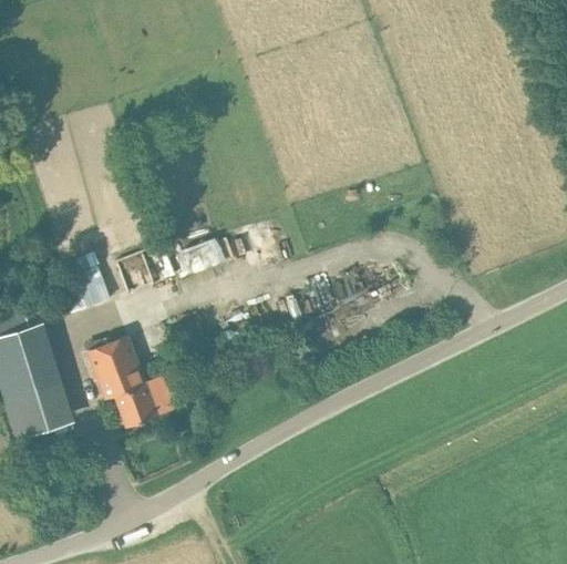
[(174,256),(184,279),(225,260),(214,237),(174,256)]
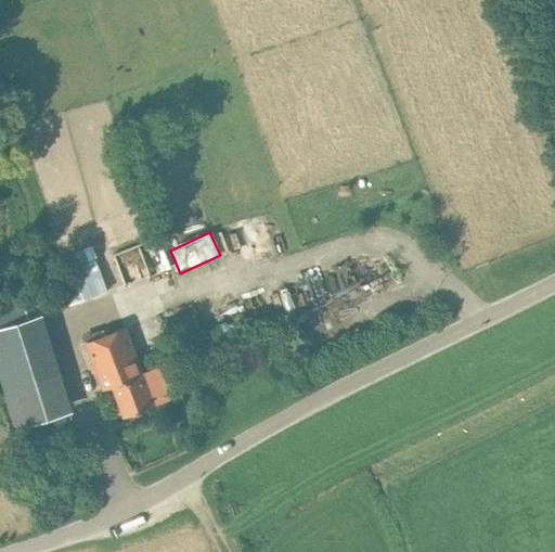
[(59,312),(74,306),(107,294),(100,273),(51,292),(59,312)]
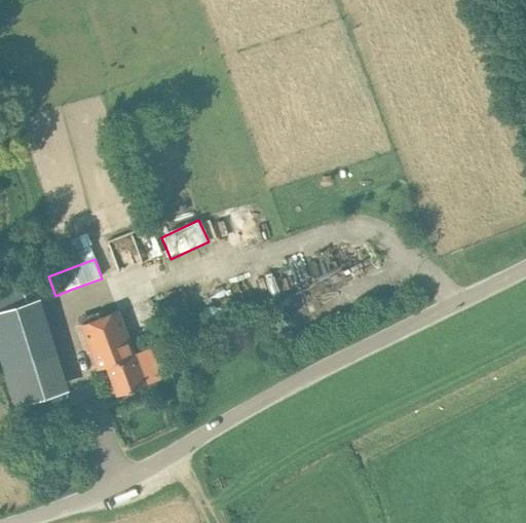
[(27,303),(0,311),(0,335),(34,325),(27,303)]
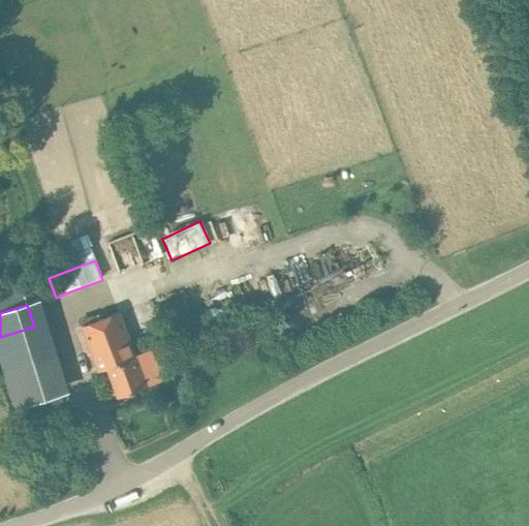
[(146,391),(117,315),(82,329),(98,374),(106,370),(118,401),(146,391)]
